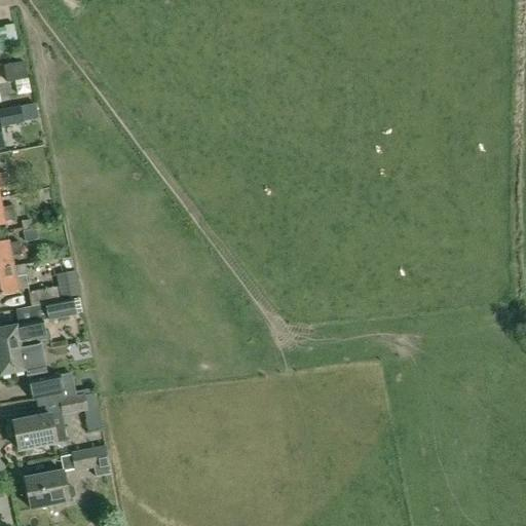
[(3,29),(0,29),(0,52),(8,51),(7,44),(16,42),(13,26),(4,27),(3,29)]
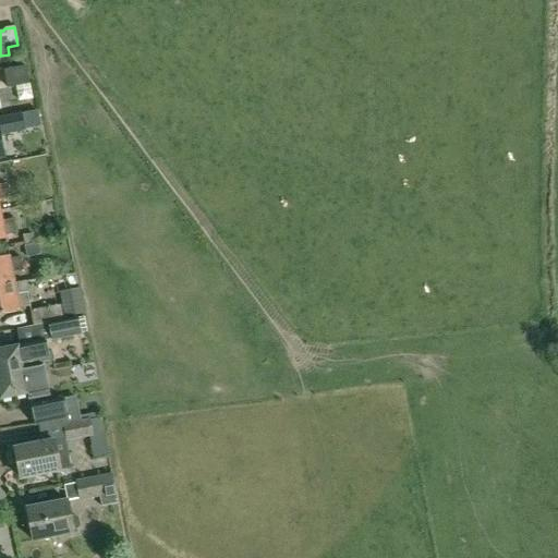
[(8,88),(15,87),(19,102),(33,99),(31,84),(27,67),(4,70),(8,88)]
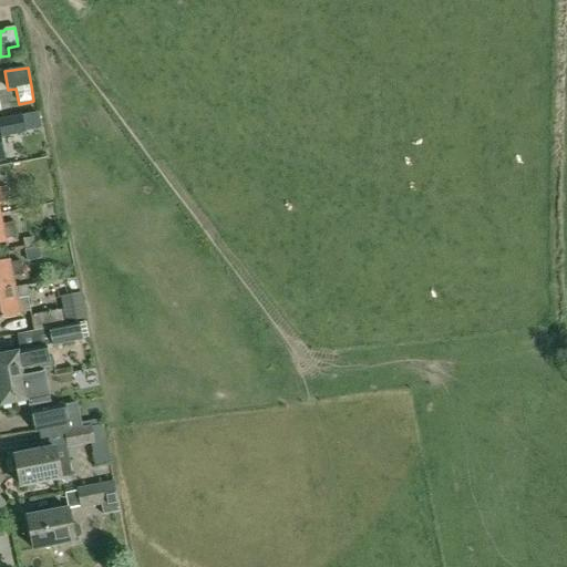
[(0,137),(24,132),(21,115),(0,119),(0,160),(4,160),(0,141),(0,137)]
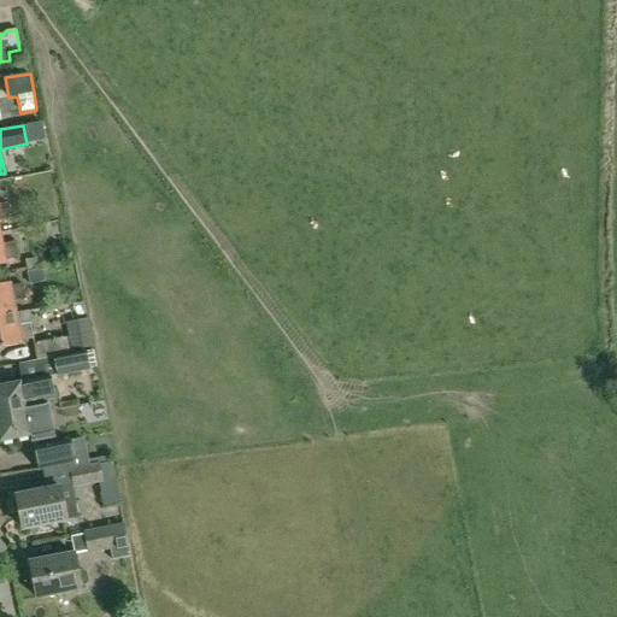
[(57,137),(33,137),(33,172),(56,172),(57,137)]
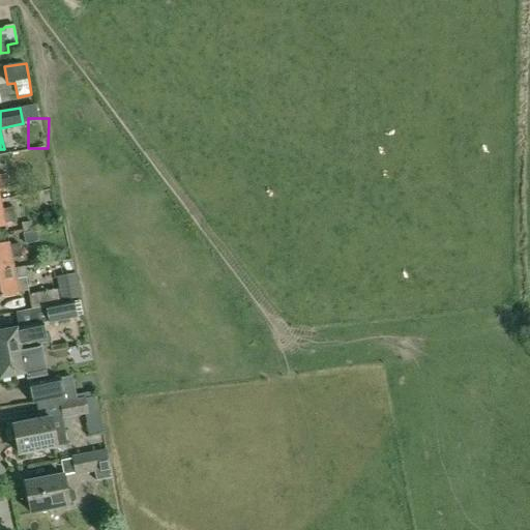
[(3,164),(27,158),(24,145),(0,151),(3,164)]
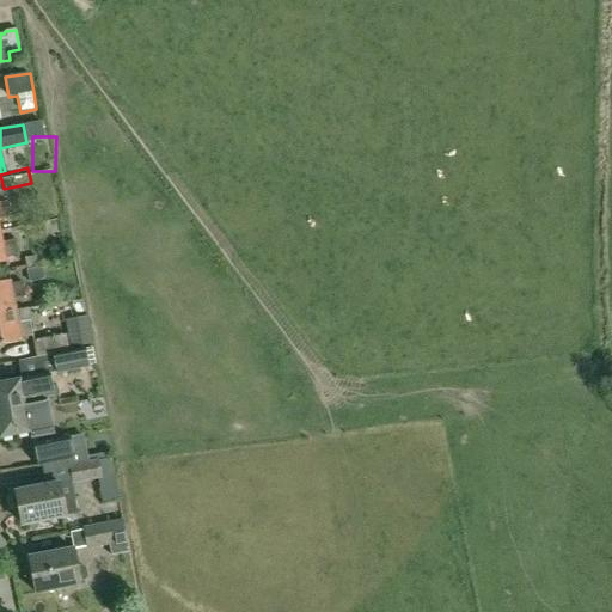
[(0,231),(1,231),(0,227),(0,218),(10,216),(7,202),(0,203),(0,231)]
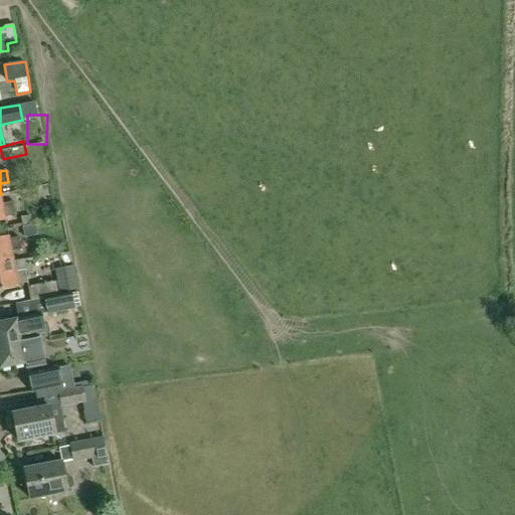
[(3,204),(1,194),(0,194),(0,221),(6,220),(5,218),(15,216),(12,203),(3,204)]
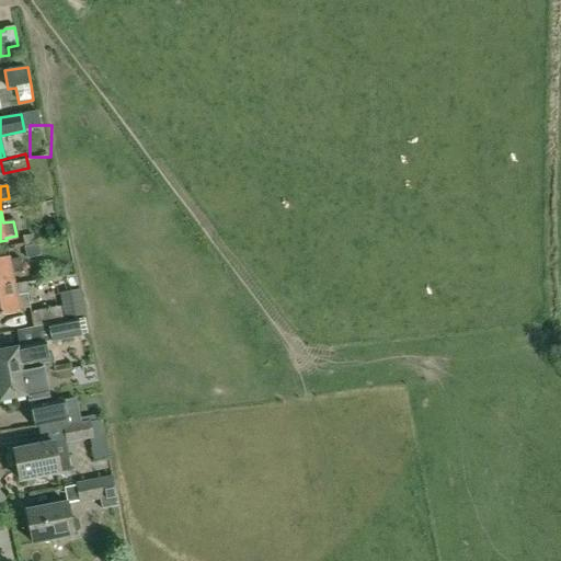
[(34,235),(24,237),(25,244),(35,243),(34,235)]
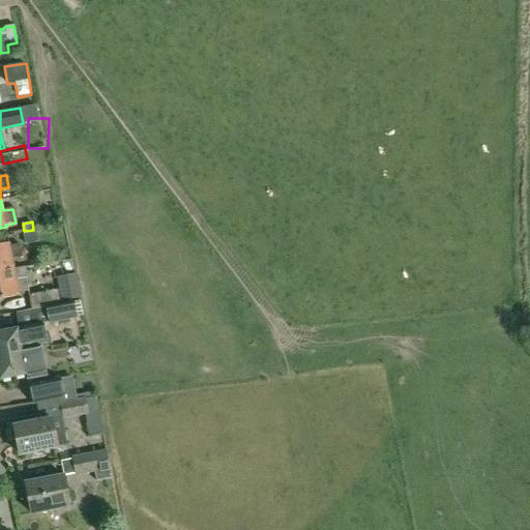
[(37,231),(25,234),(27,245),(39,242),(37,231)]
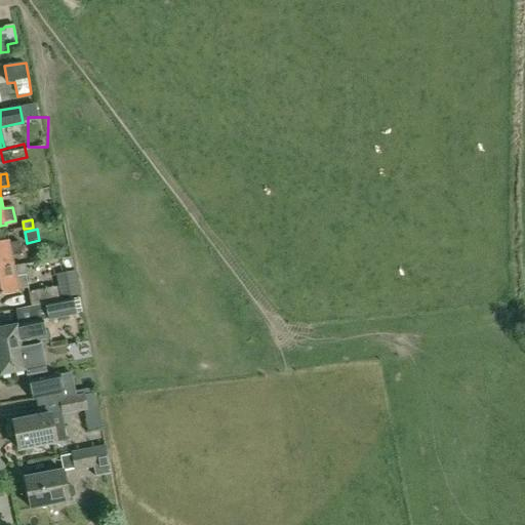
[(0,269),(24,265),(22,255),(23,255),(19,243),(10,244),(9,241),(0,242),(0,269)]
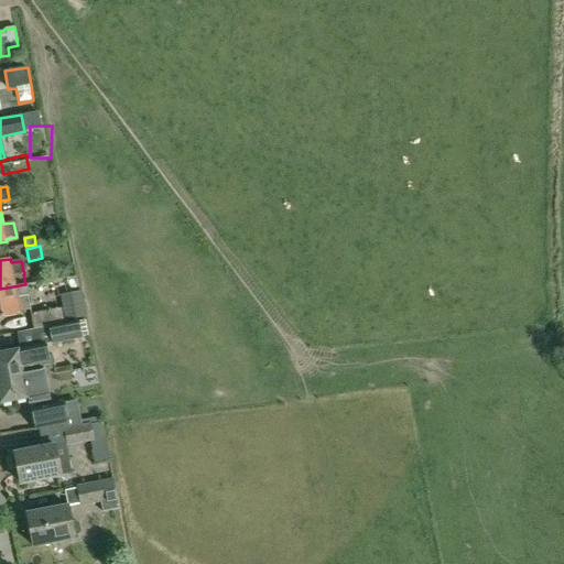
[(25,284),(0,289),(0,320),(20,316),(20,312),(30,310),(25,284)]
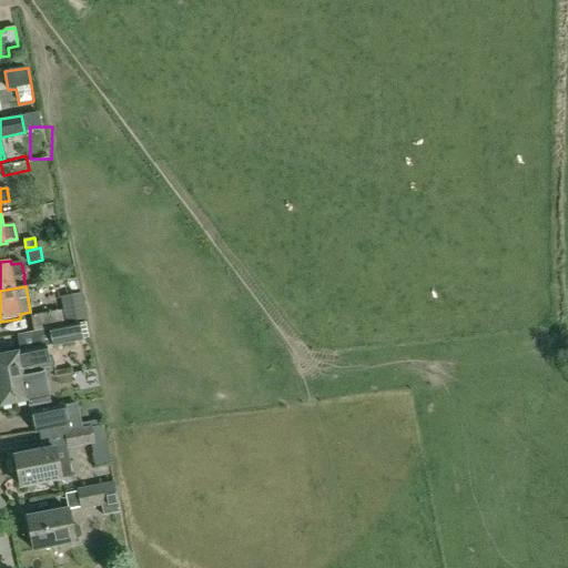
[(79,293),(62,296),(68,322),(84,320),(79,293)]
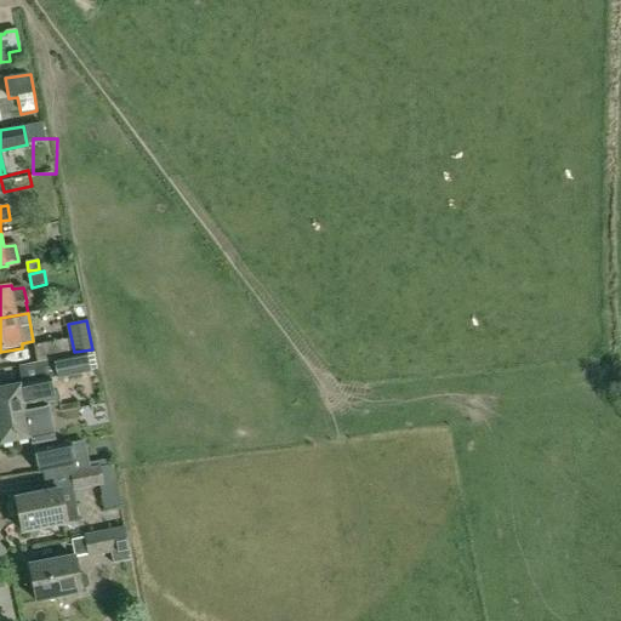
[(69,340),(34,346),(38,363),(72,358),(69,340)]
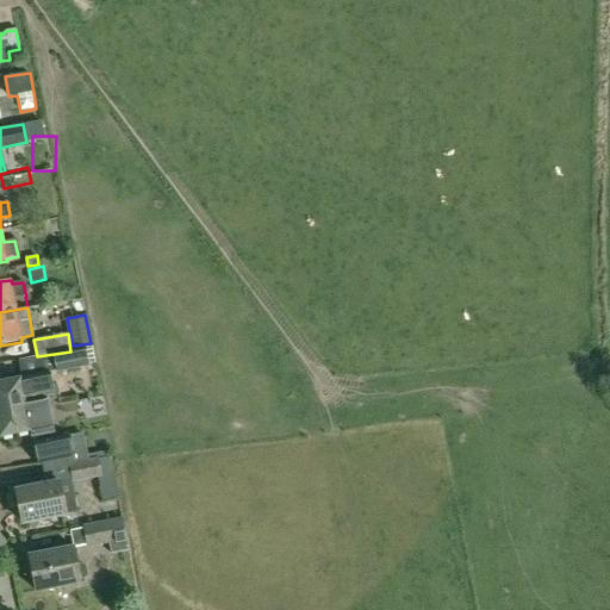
[(0,383),(0,406),(23,403),(35,400),(49,398),(60,396),(58,384),(53,385),(50,374),(89,366),(97,363),(94,348),(87,349),(70,352),(37,356),(19,361),(22,379),(0,383)]
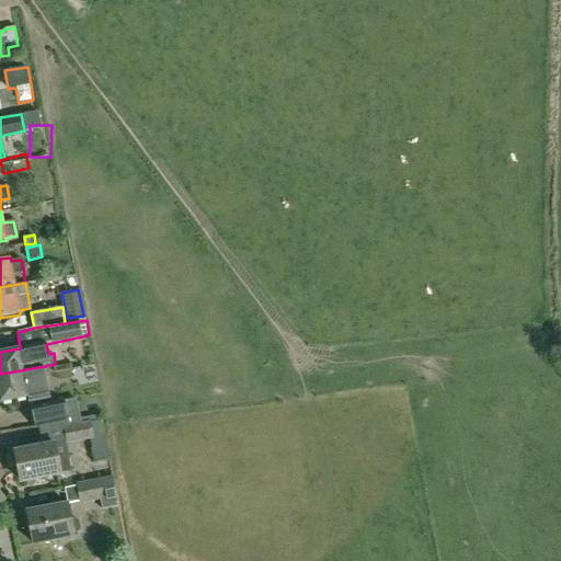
[(0,374),(0,402),(27,397),(30,403),(50,399),(45,366),(32,368),(21,370),(0,374)]
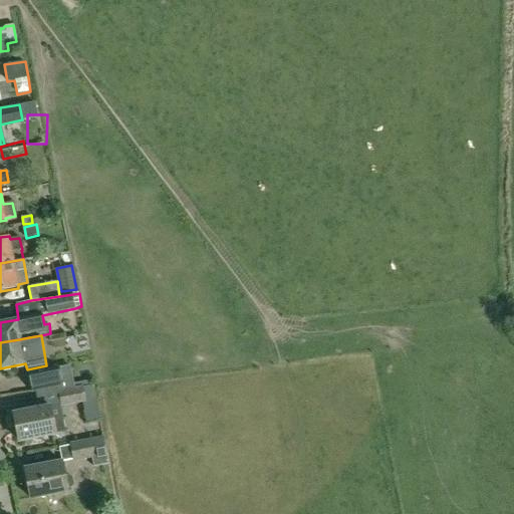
[(61,386),(58,367),(30,373),(33,392),(61,386)]
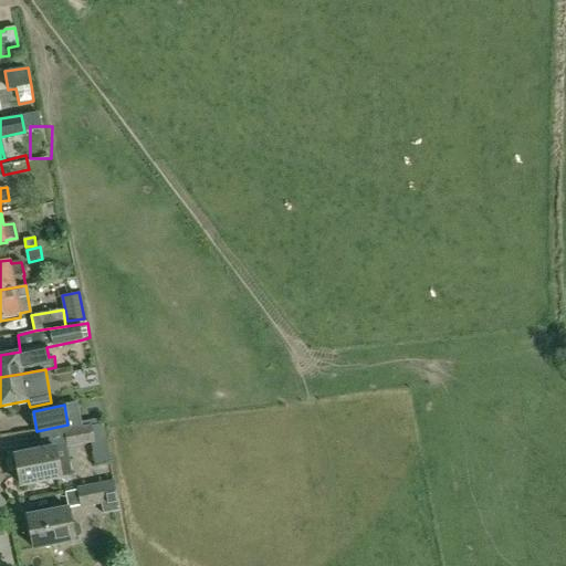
[(102,423),(65,430),(69,448),(105,441),(102,423)]
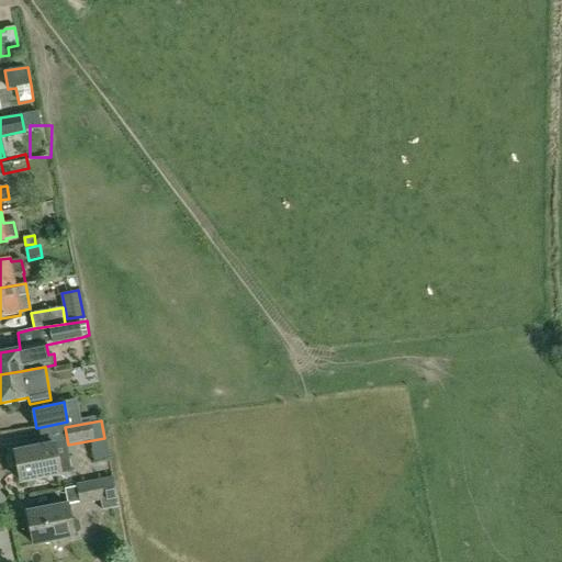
[(60,474),(55,445),(15,452),(22,482),(60,474)]
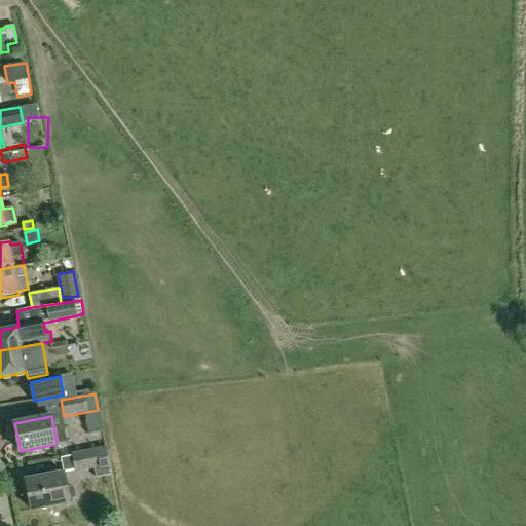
[(76,473),(97,468),(99,477),(112,475),(106,447),(72,453),(76,473)]
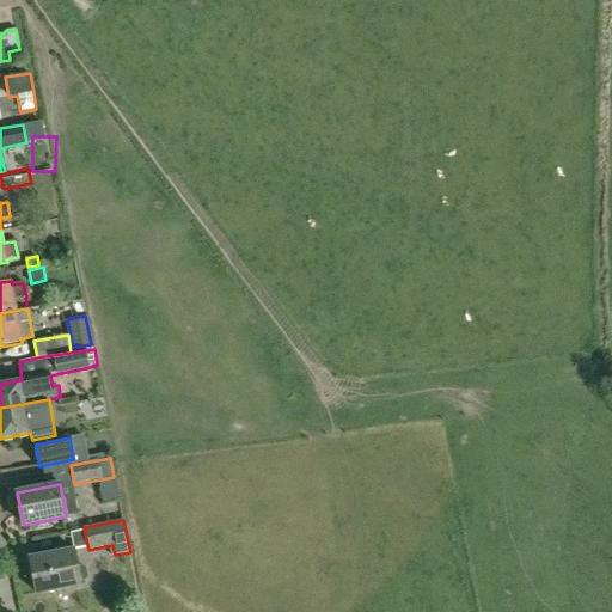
[(80,585),(80,581),(85,580),(87,576),(86,568),(83,567),(78,568),(74,550),(30,558),(37,593),(80,585)]
